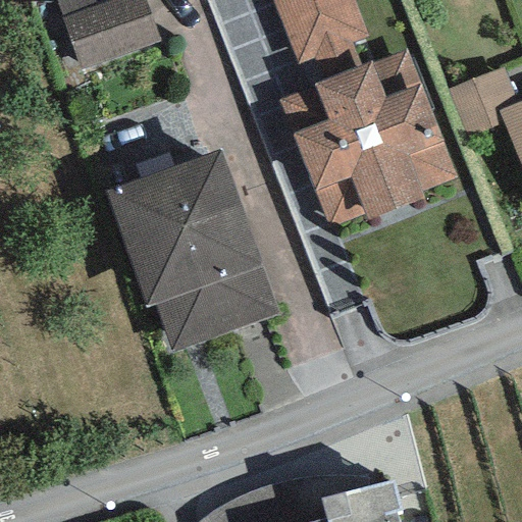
[(54,0),(79,71),(159,42),(144,0),(54,0)]
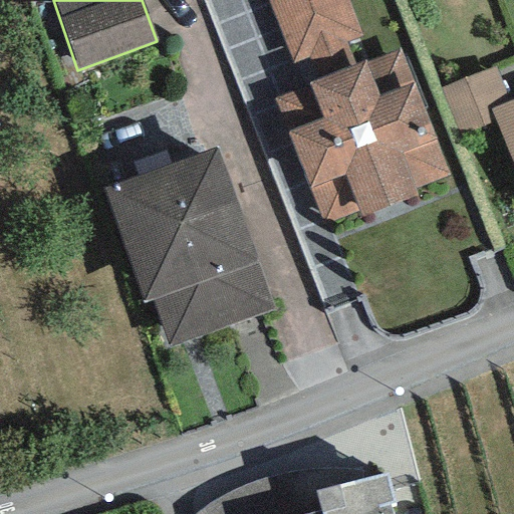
[(351,0),(269,0),(293,65),(366,39),(351,0)]
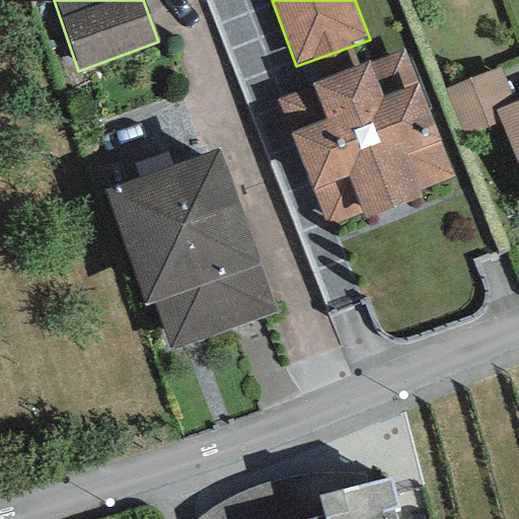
[(404,50),(313,84),(314,88),(279,100),(327,227),(363,214),(365,220),(422,199),(419,191),(453,177),(404,50)]
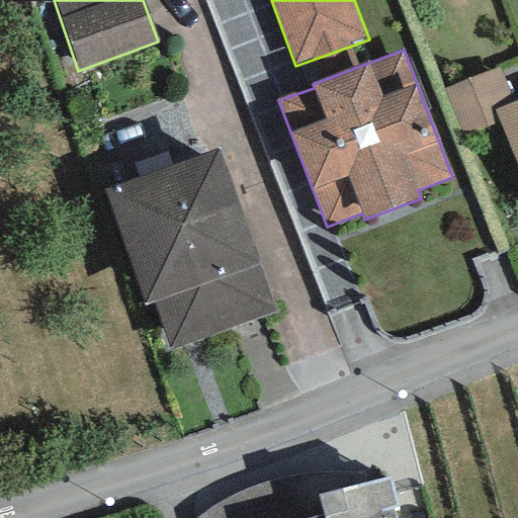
[(500,68),(443,88),(460,135),(498,121),(493,109),(512,103),(500,68)]
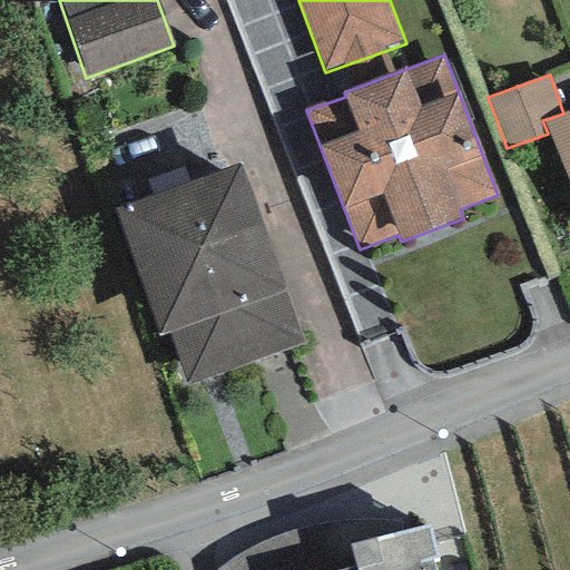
[(569,110),(563,114),(542,120),(548,134),(569,189),(569,110)]
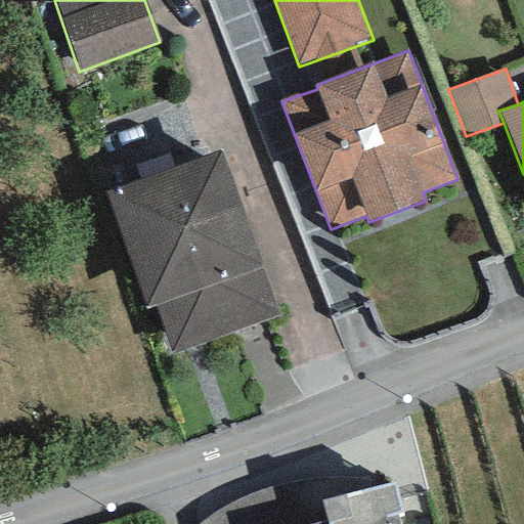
[(219,153),(104,192),(145,307),(155,304),(172,353),(277,315),(219,153)]
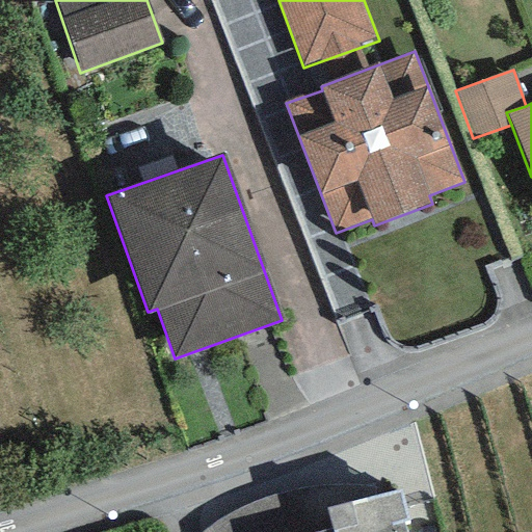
[(401,490),(327,509),(333,528),(317,531),(405,531),(403,523),(408,521),(401,490)]
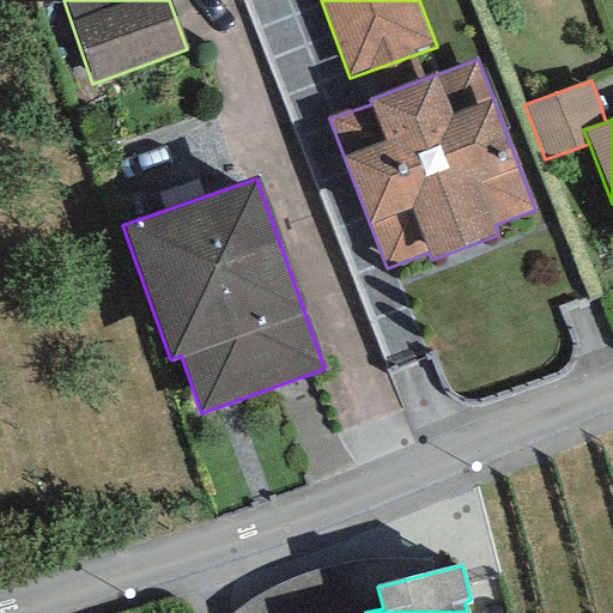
[(302,612),(296,588),(240,604),(242,612),(302,612)]
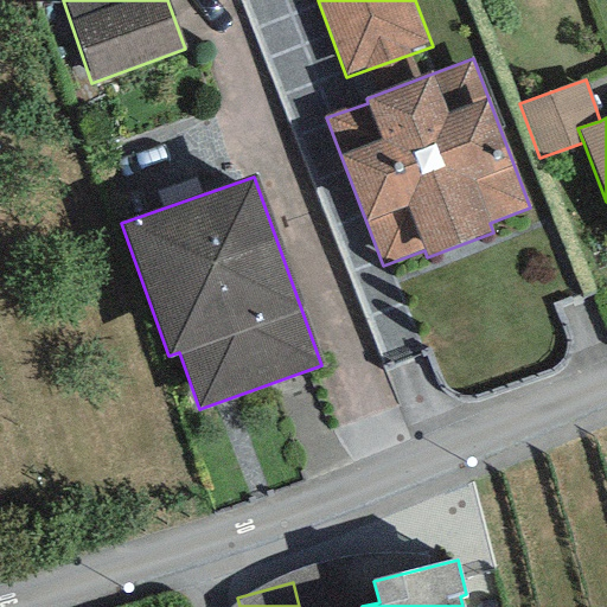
All buildings are outlined.
